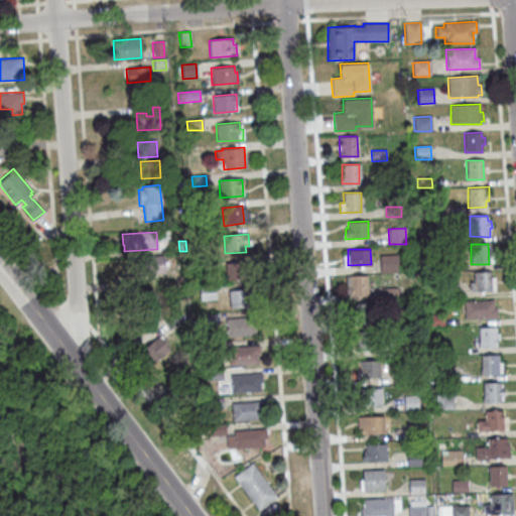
[(379,256),(397,255),(397,267),(399,267),(399,271),(382,271),(381,265),(380,265),(379,256)]
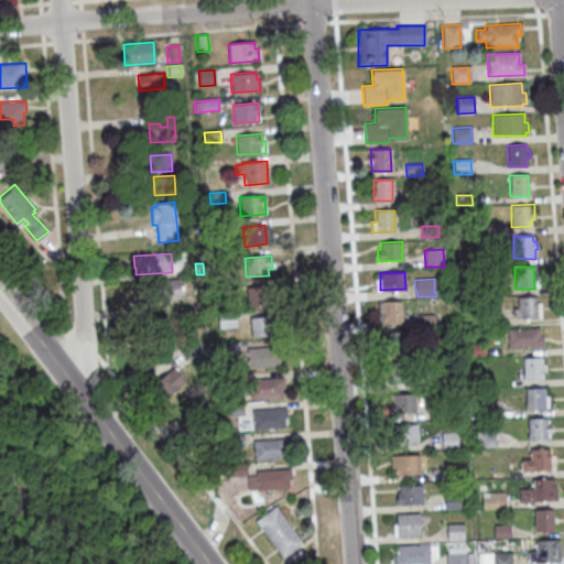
[(158,282),(180,281),(181,299),(159,300),(158,282)]
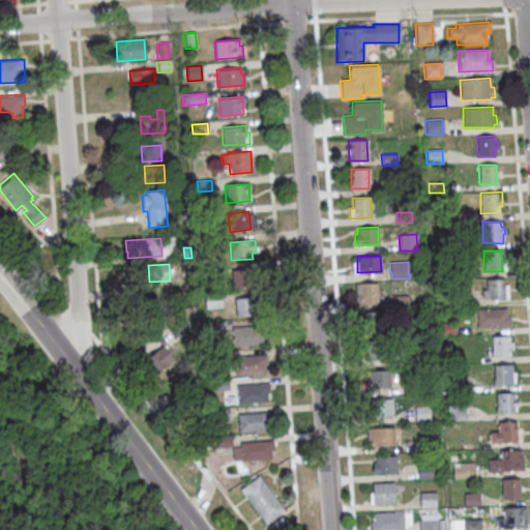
[(233,267),(234,286),(255,284),(253,265),(233,267)]
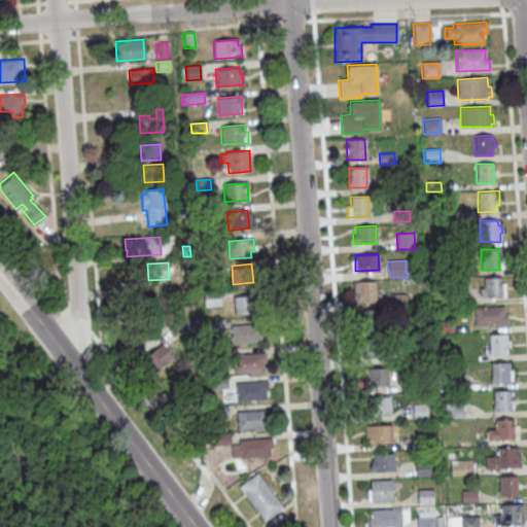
[(450,264),(450,276),(468,275),(467,264),(450,264)]
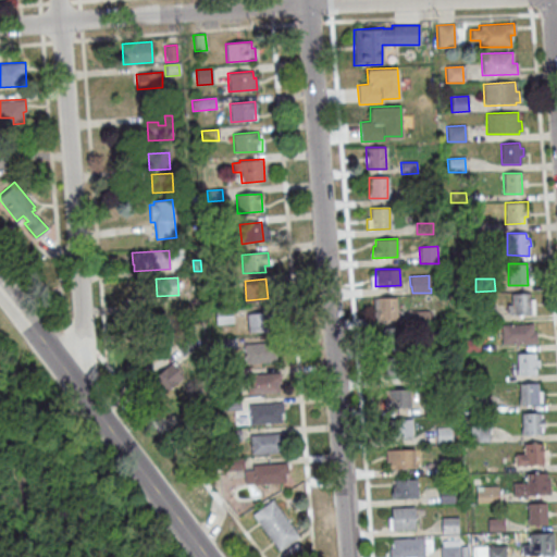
[(534,314),(534,293),(508,293),(508,314),(534,314)]
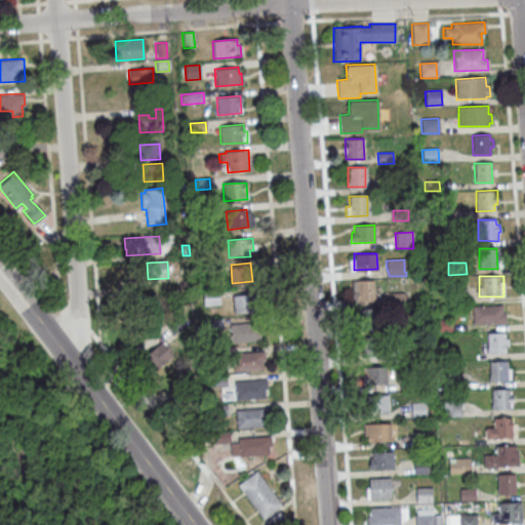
[(352,278),(353,299),(376,298),(375,278),(352,278)]
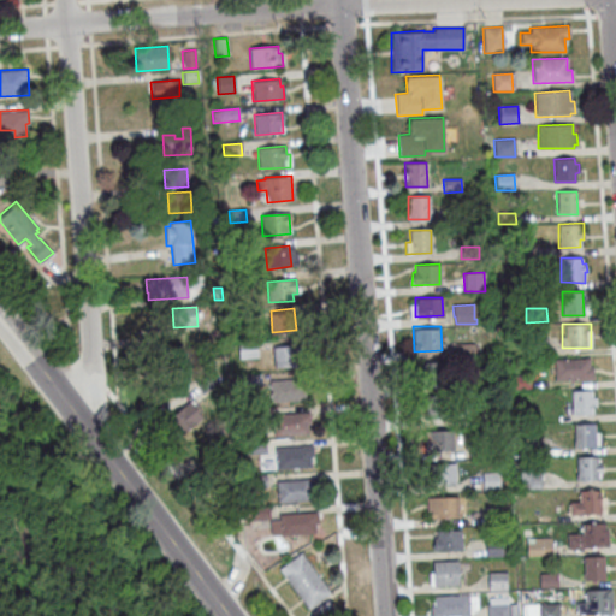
[(531,336),(532,354),(549,354),(548,336),(531,336)]
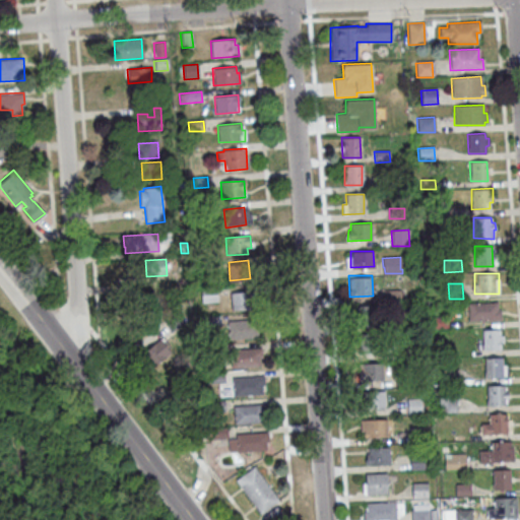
[(200,286),(201,303),(218,301),(217,285),(200,286)]
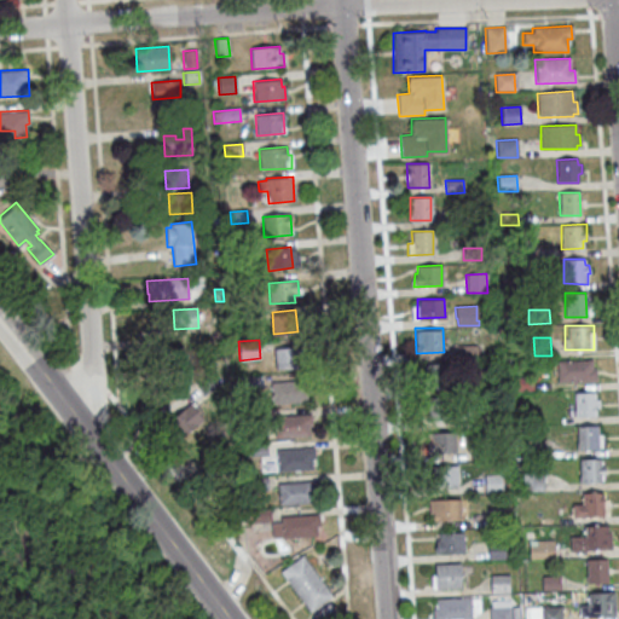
[(458,343),(458,356),(478,354),(478,343),(458,343)]
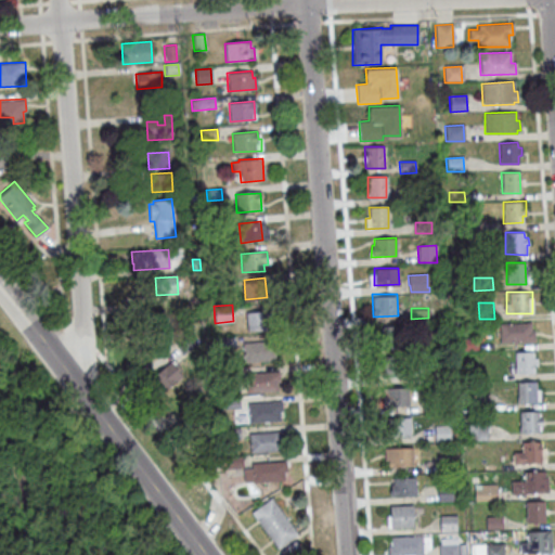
[(247,311),(248,328),(276,327),(275,318),(272,318),(272,309),(247,311)]
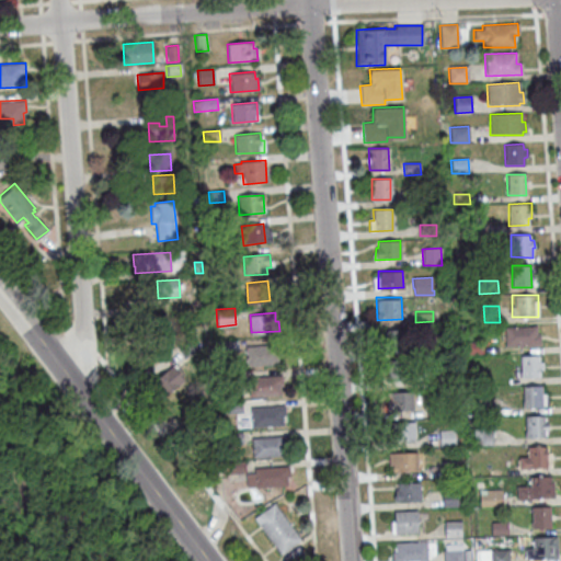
[(506,325),(506,345),(542,344),(541,332),(538,332),(538,324),(506,325)]
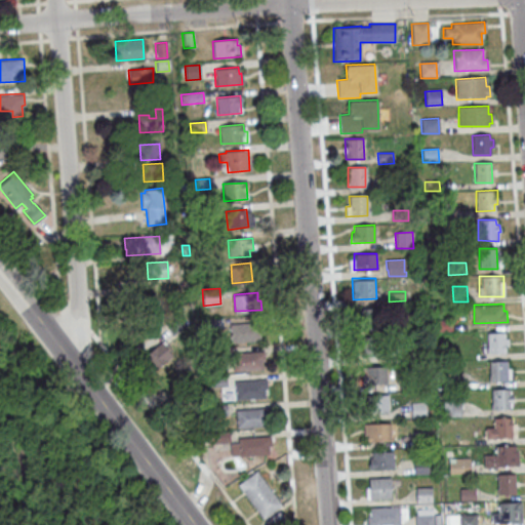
[(360,306),(361,327),(380,327),(379,306),(360,306)]
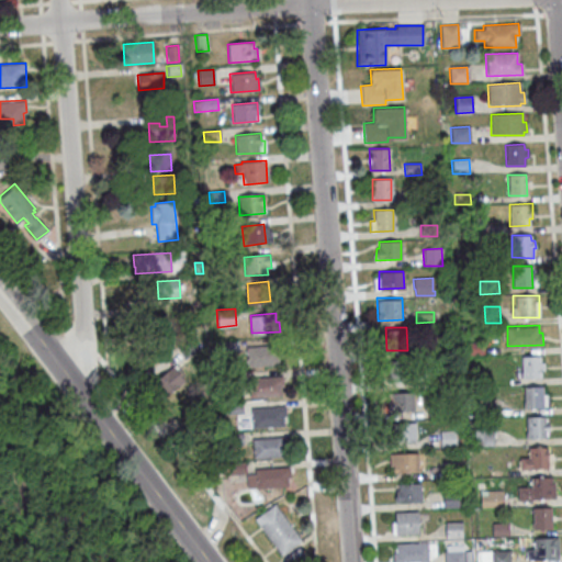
[(176,346),(184,359),(199,350),(189,336),(176,346)]
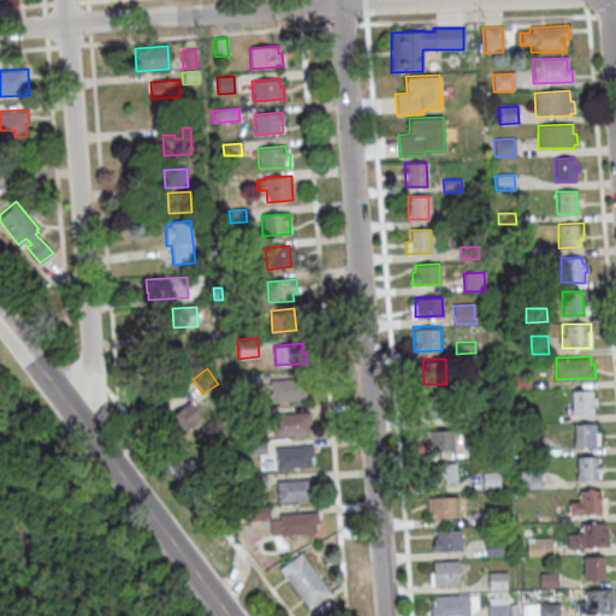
[(242,373),(242,385),(262,384),(261,372),(242,373)]
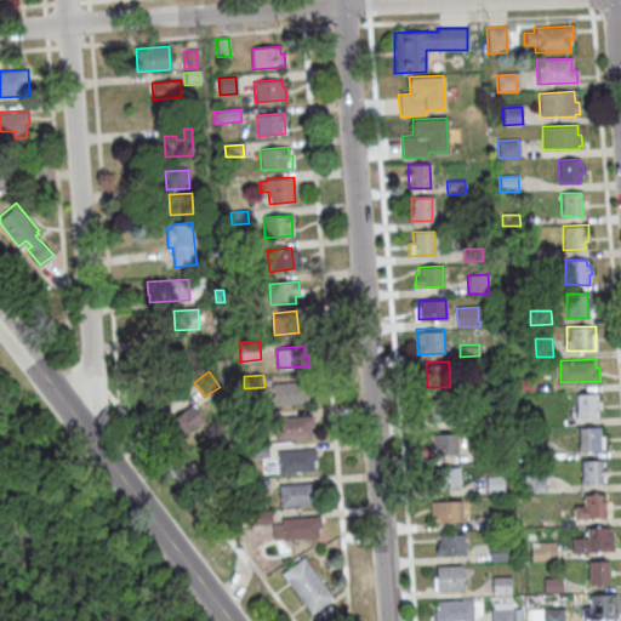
[(517,377),(517,391),(536,391),(536,377),(517,377)]
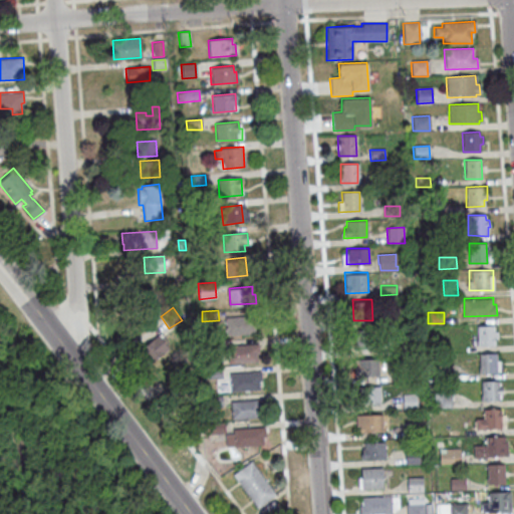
[(226,316),(257,314),(258,332),(227,334),(226,316)]
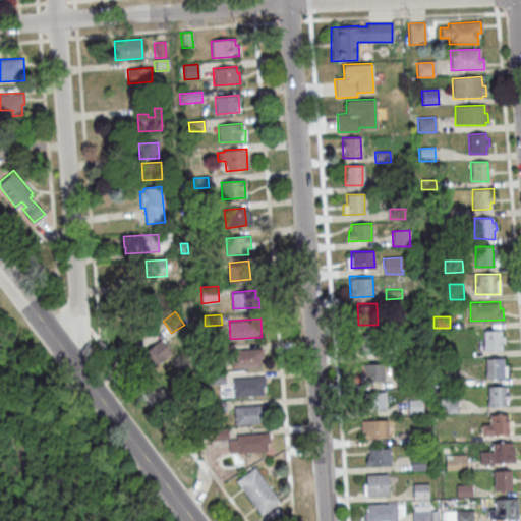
[(484,329),(485,348),(503,348),(503,341),(506,341),(506,334),(503,334),(502,328),(484,329)]
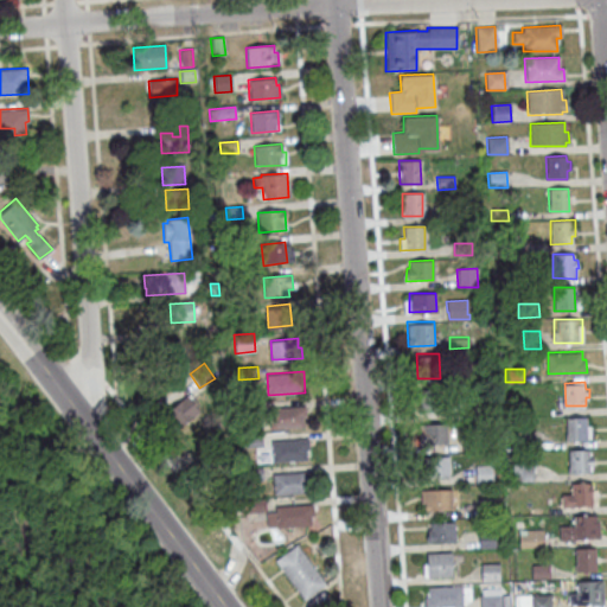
[(417,388),(419,411),(440,410),(438,387),(417,388)]
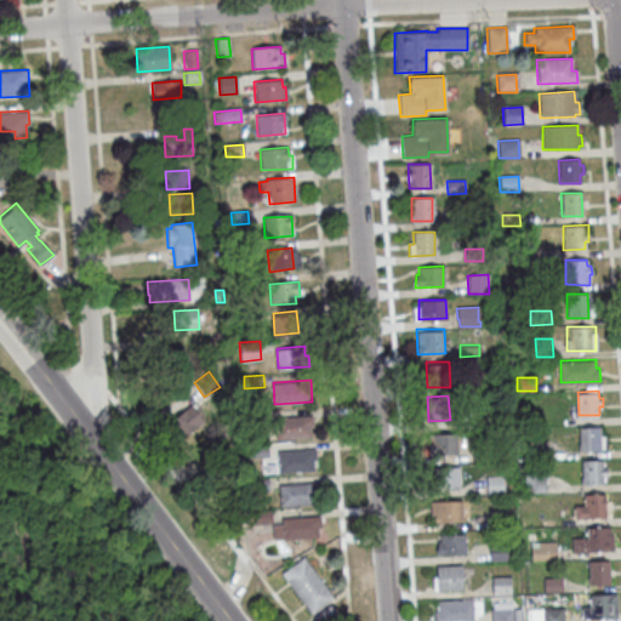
[(166,426),(192,403),(205,419),(178,440),(166,426)]
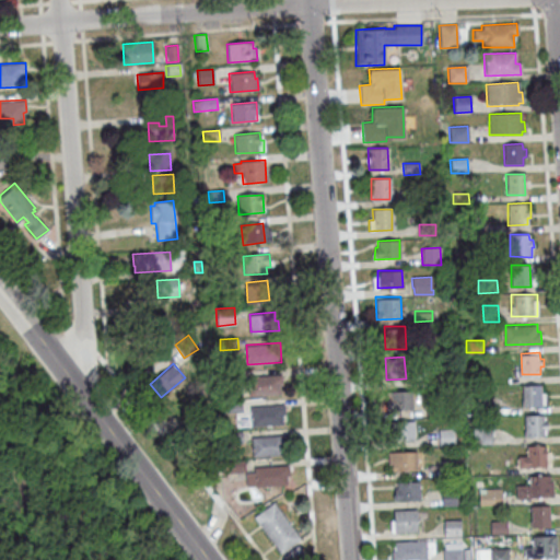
[(247,375),(249,395),(281,392),(280,383),(283,382),(282,372),(247,375)]
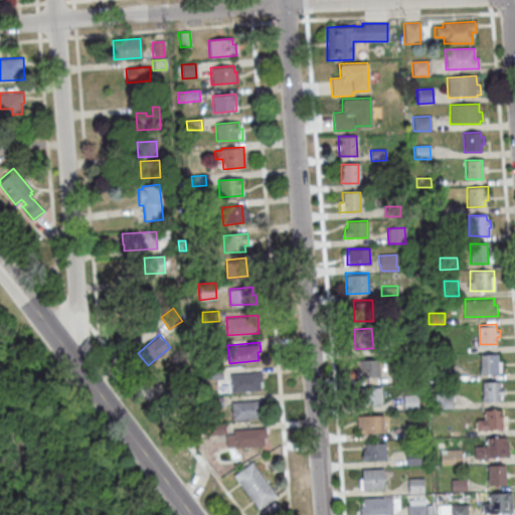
[(204,344),(205,355),(221,355),(220,343),(204,344)]
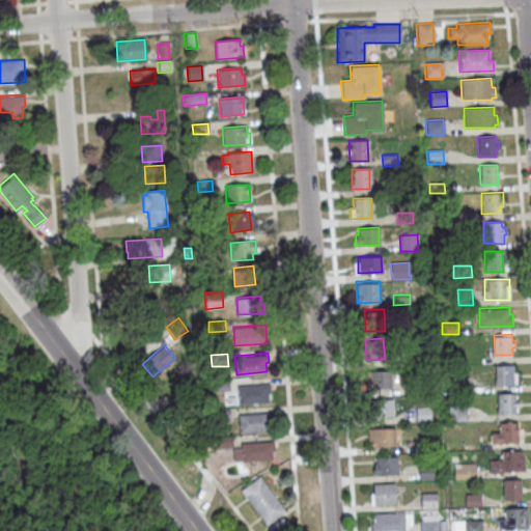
[(496,364),(496,384),(514,384),(514,382),(519,382),(518,370),(514,370),(513,363),(496,364)]
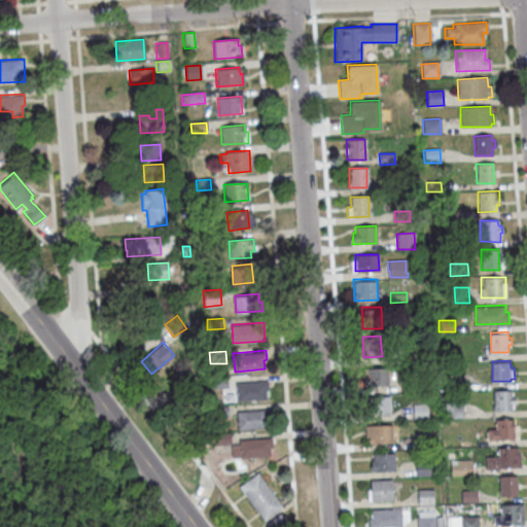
[(365,366),(389,366),(389,383),(365,384),(365,366)]
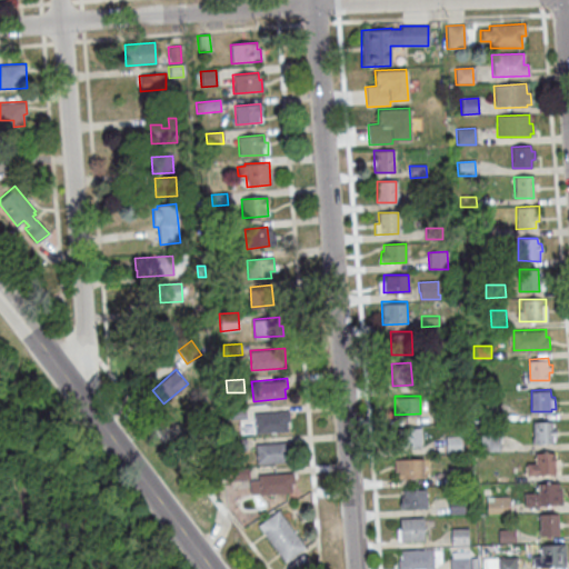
[(228,407),(229,417),(247,416),(247,405),(228,407)]
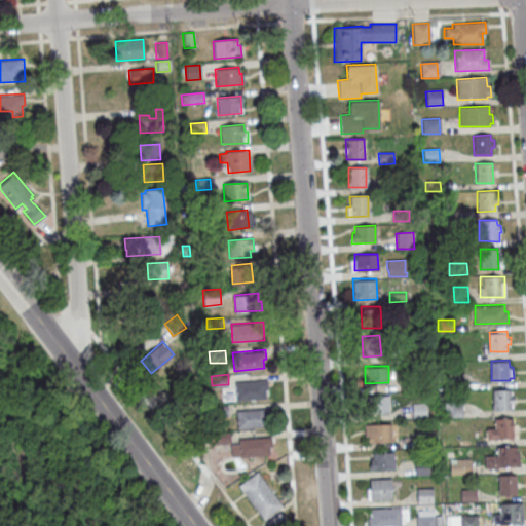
[(235,380),(237,399),(267,396),(266,387),(268,387),(267,377),(235,380)]
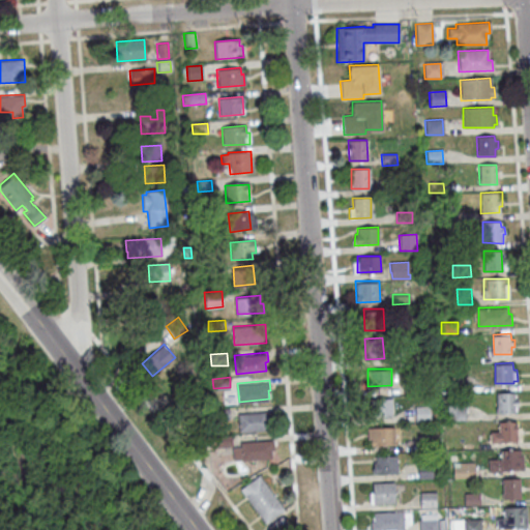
[(405,381),(405,391),(420,390),(420,380),(405,381)]
